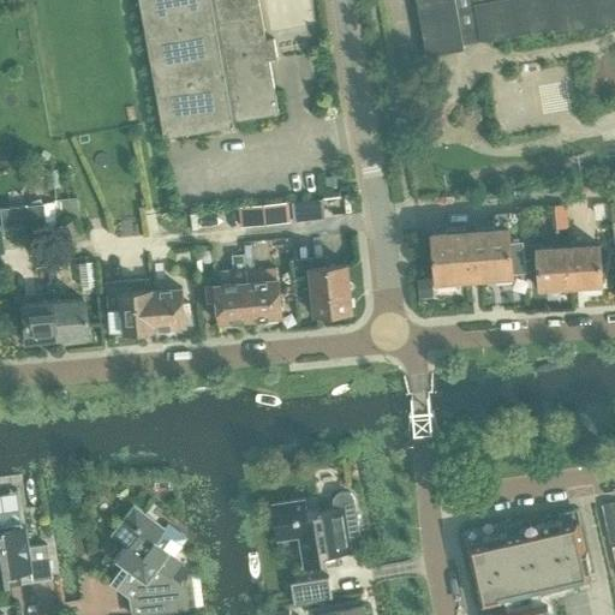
[(233,121),(279,114),(269,59),(276,59),(274,39),(266,40),(258,0),(139,0),(163,137),(233,125),(233,121)]
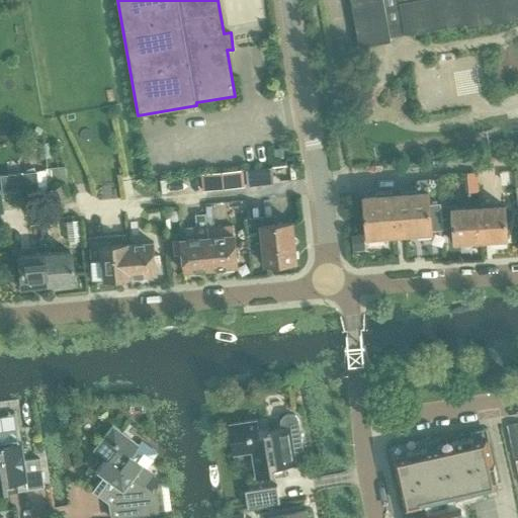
[(517,0),(351,0),(360,48),(392,41),(391,37),(466,23),(467,28),(517,18),(517,0)]
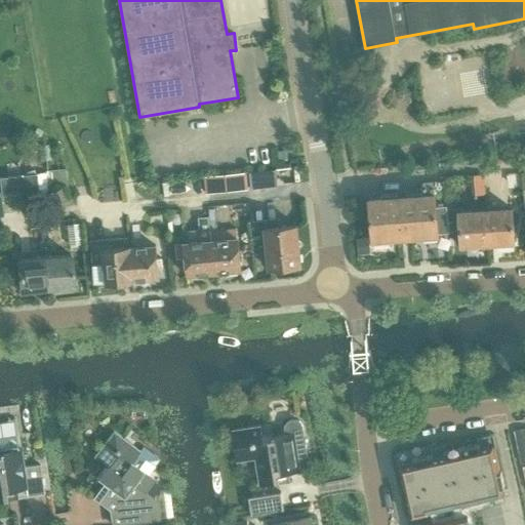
[(266,171),(249,172),(251,189),(268,188),(266,171)]
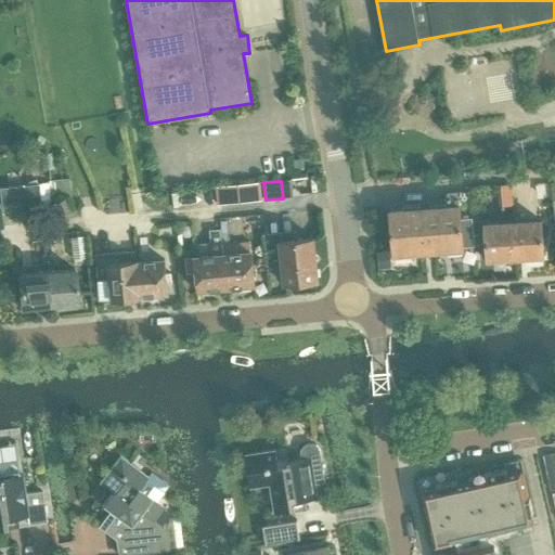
[(259,183),(216,188),(218,205),(261,201),(259,183)]
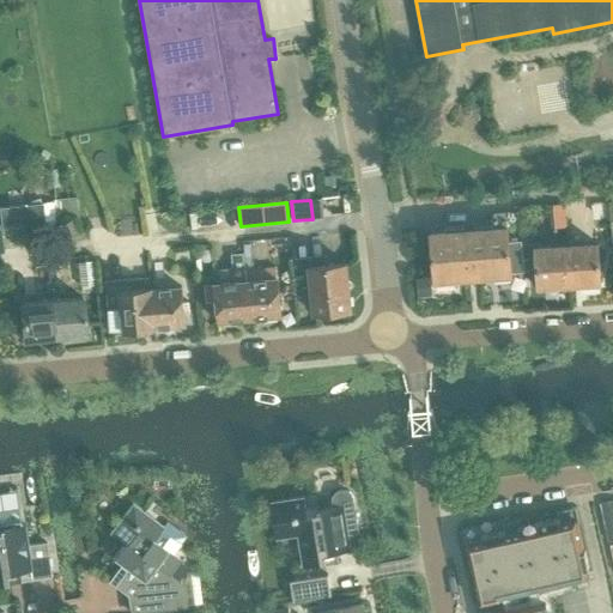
[(0,228),(43,223),(41,204),(0,207),(0,228)]
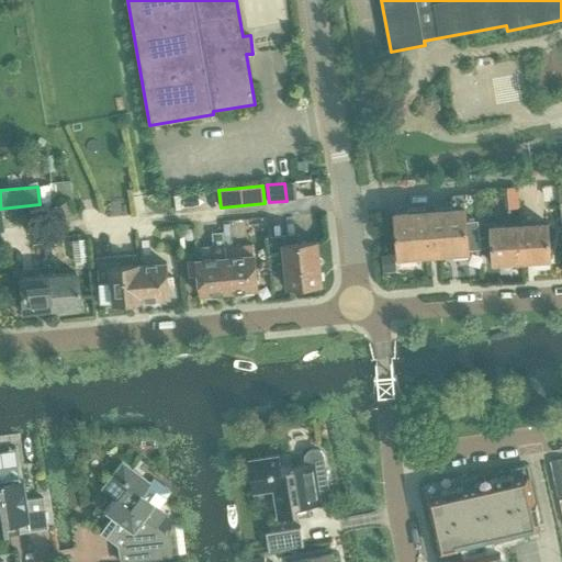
[(518,209),(517,188),(506,188),(507,210),(518,209)]
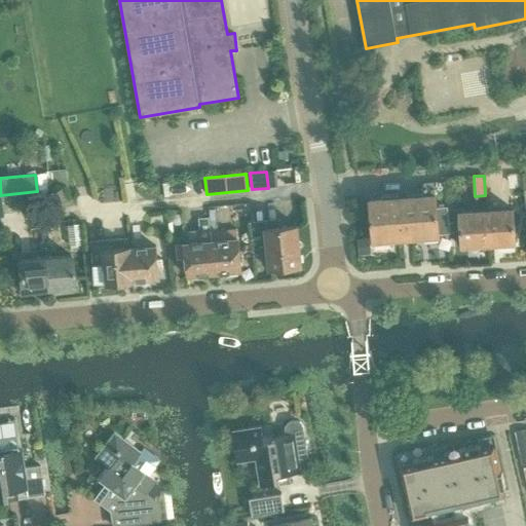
[(59,193),(44,199),(48,210),(63,203),(59,193)]
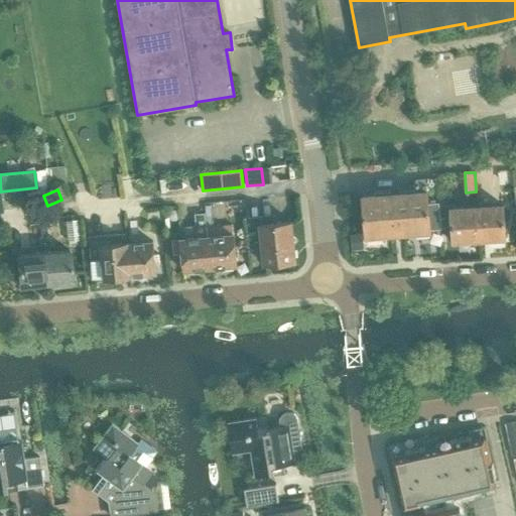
[(414,192),(395,194),(398,234),(402,234),(430,231),(440,230),(441,230),(438,202),(438,191),(437,191),(427,192),(427,191),(415,192),(414,192)]
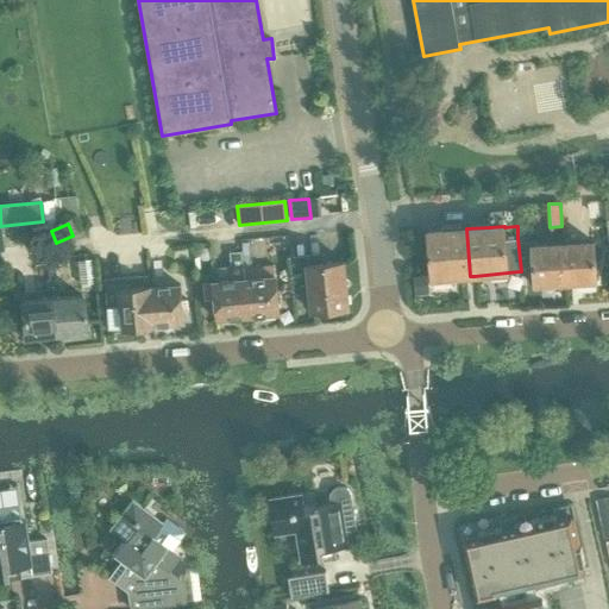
[(470,276),(466,228),(428,232),(432,280),(470,276)]
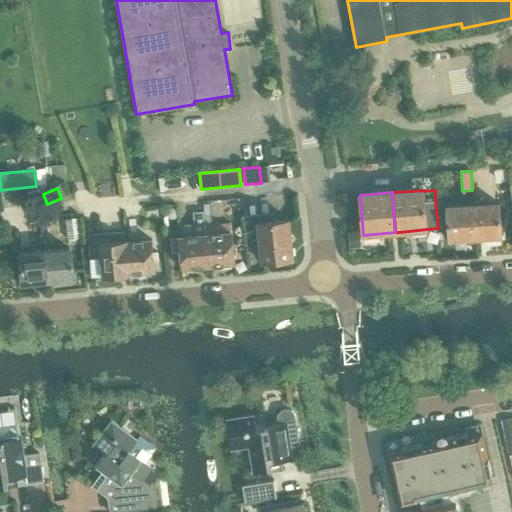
[(499,204),(473,206),(474,225),(476,239),(502,237),(501,225),(499,204)]
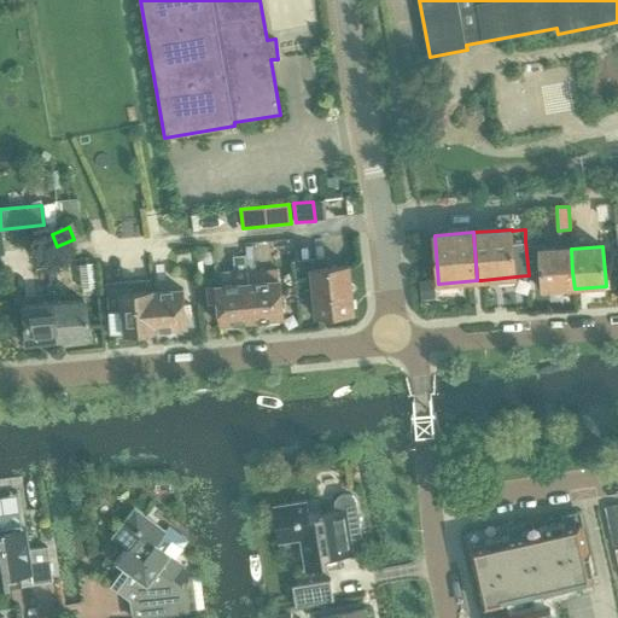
[(572,272),(571,249),(540,251),(543,291),(575,289),(572,272)]
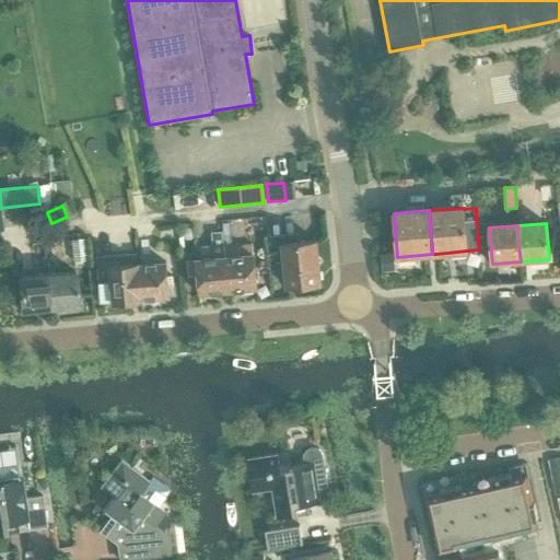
[(268,245),(267,245),(269,272),(270,272),(286,270),(287,287),(319,283),(318,265),(322,260),(317,256),(316,241),(300,242),(268,245)]
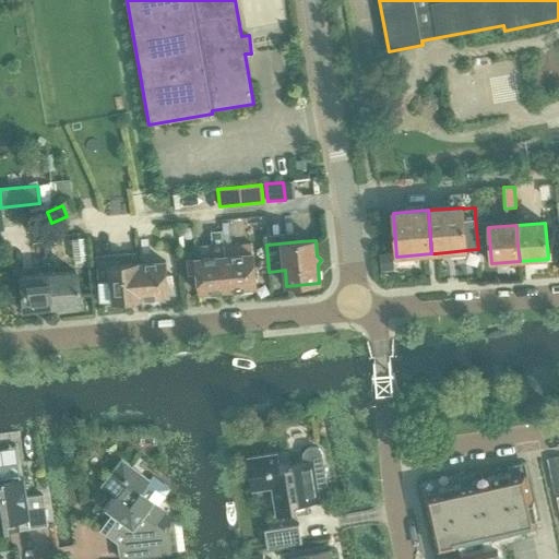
[(252,245),(224,248),(225,257),(227,292),(257,288),(253,253),(252,245)]
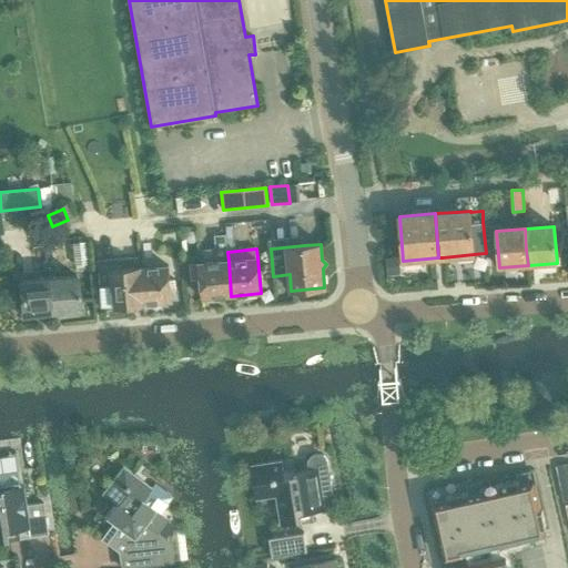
[(387,276),(401,275),(398,256),(385,257),(387,276)]
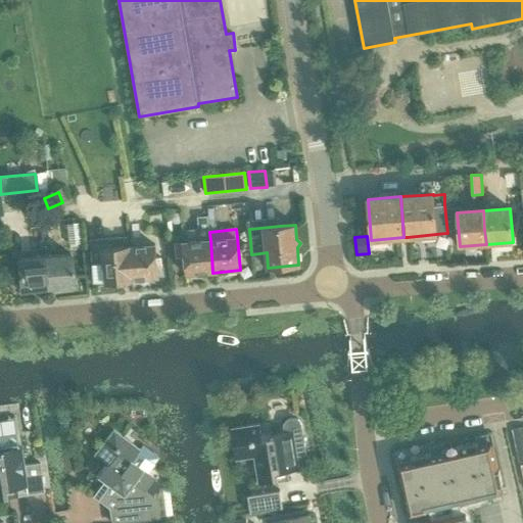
[(183,242),(174,243),(175,258),(185,257),(186,275),(212,273),(210,240),(183,242)]
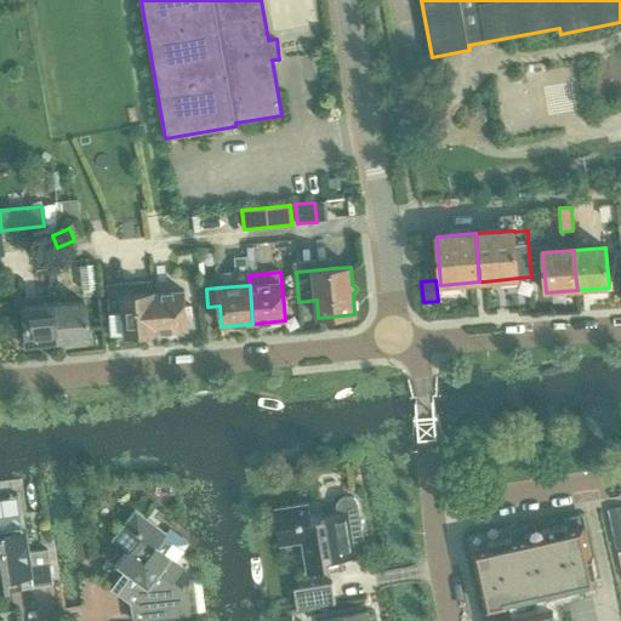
[(184,291),(153,294),(157,332),(187,330),(184,291)]
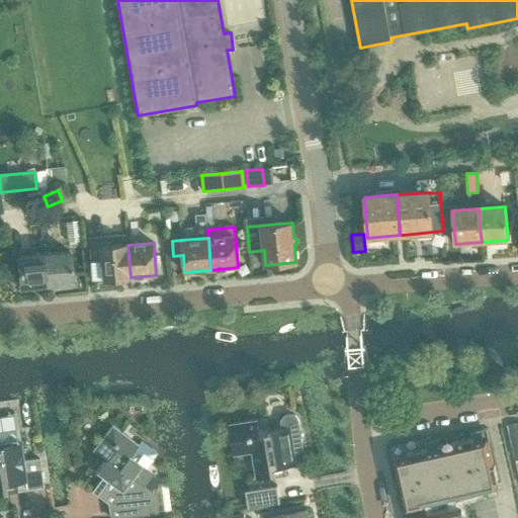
[(126,244),(88,247),(91,280),(104,279),(104,280),(131,278),(131,277),(127,245),(126,245),(126,244)]
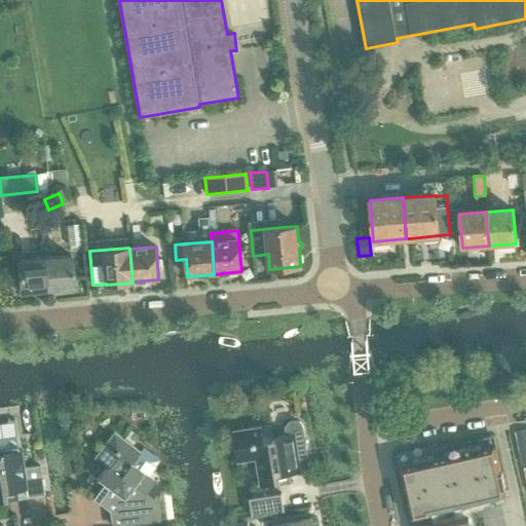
[(70,256),(43,258),(46,291),(73,288),(70,256)]
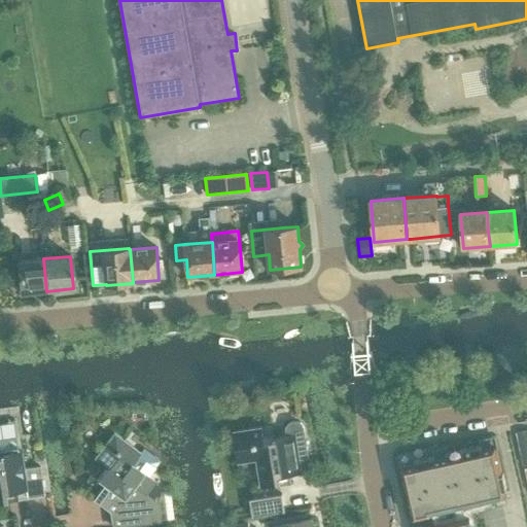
[(46,291),(43,258),(16,260),(20,293),(46,291)]
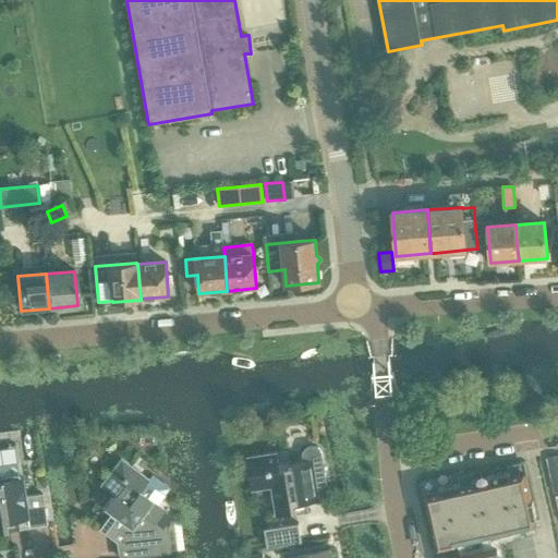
[(318,500),(317,497),(327,496),(322,455),(319,450),(315,447),(311,446),(305,448),(302,451),(301,457),(302,461),(278,464),(276,450),(245,455),(250,489),(269,487),(274,514),(295,511),(294,504),(318,500)]
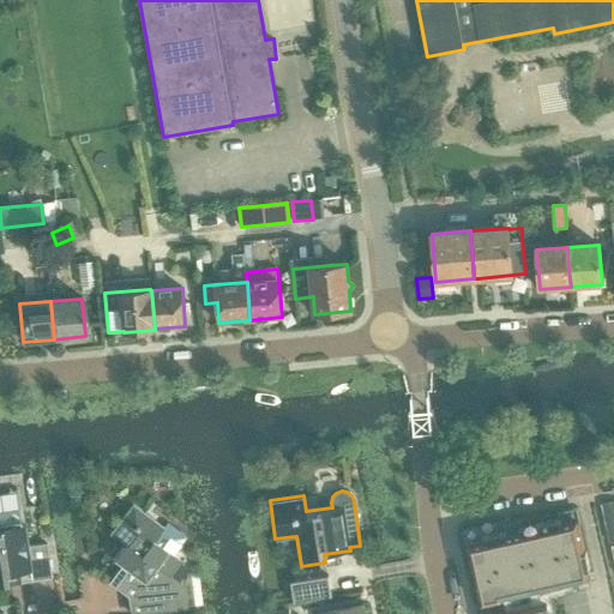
[(132,504),(108,535),(122,546),(112,560),(126,570),(114,588),(126,597),(131,600),(132,613),(144,613),(182,609),(179,590),(169,583),(173,578),(168,576),(179,561),(172,557),(186,536),(166,522),(162,527),(161,525),(132,504)]
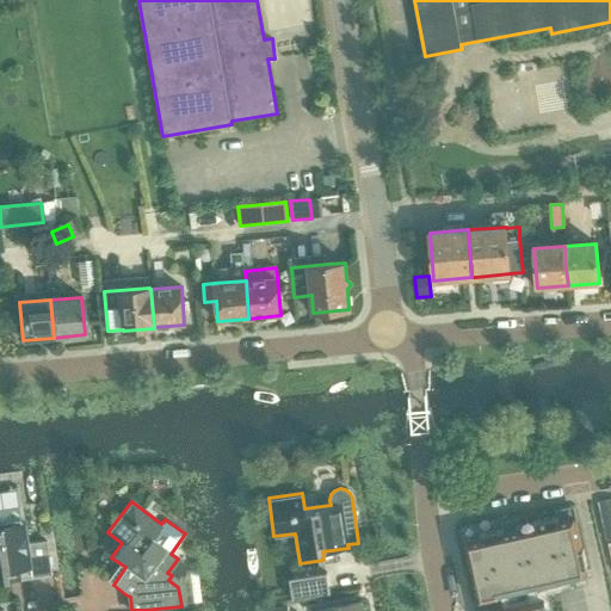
[(0,580),(6,580),(5,572),(29,568),(30,578),(50,575),(45,539),(26,542),(24,523),(19,523),(18,510),(0,511),(0,580)]
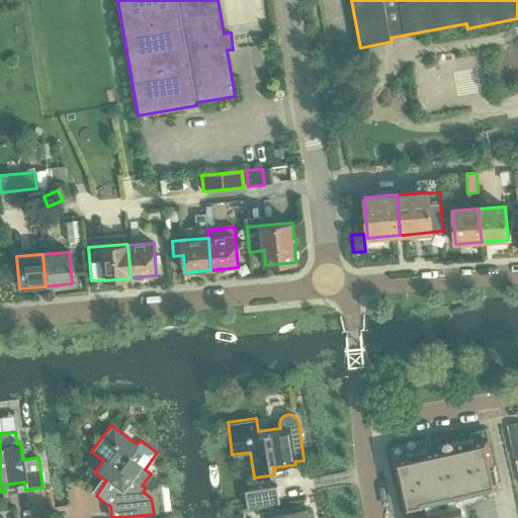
[(408,456),(395,458),(406,509),(421,506),(423,515),(411,517),(463,517),(461,507),(448,510),(445,495),(497,484),(496,480),(497,479),(494,464),(493,464),(486,434),(407,452),(408,456)]
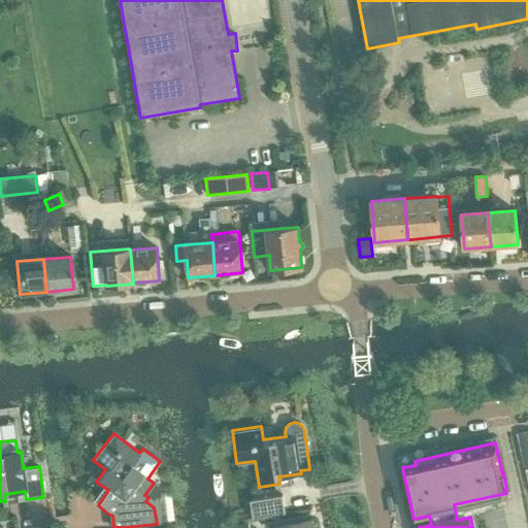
[(253,518),(285,513),(283,495),(250,500),(253,518)]
